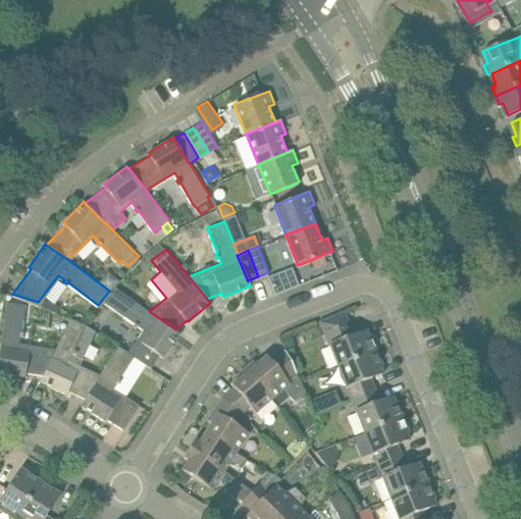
[(324,254),(311,260),(314,267),(327,262),(324,254)]
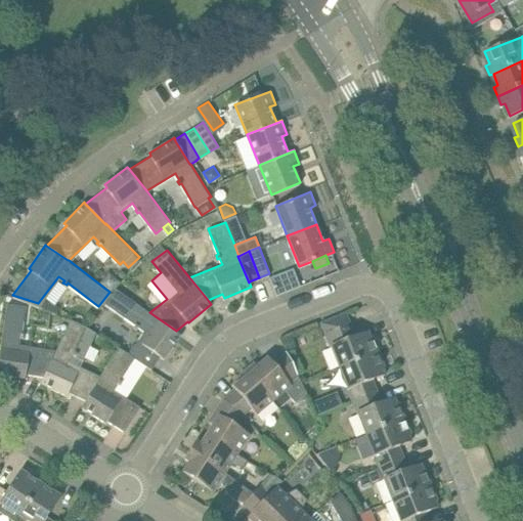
[(271,274),(277,292),(301,284),(295,265),(271,274)]
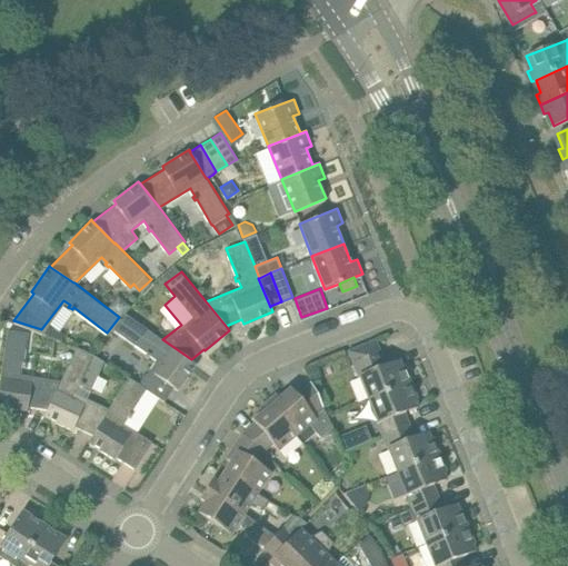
[(119,293),(110,304),(120,311),(131,301),(119,293)]
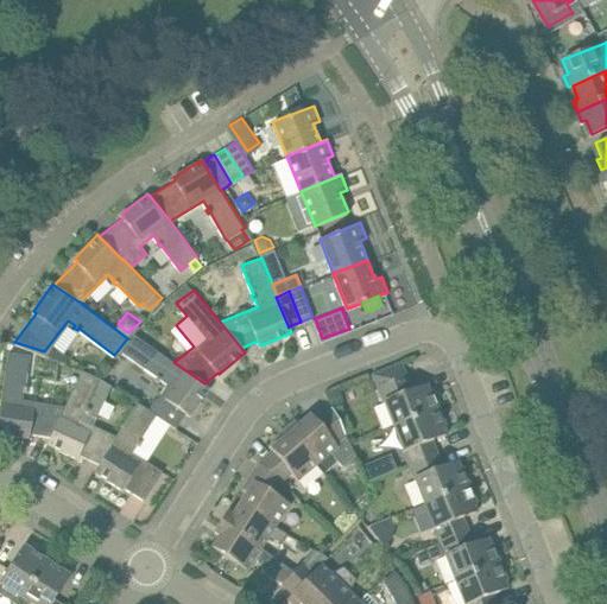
[(209,387),(204,383),(174,362),(134,334),(122,351),(156,376),(155,377),(158,380),(160,377),(168,382),(149,408),(147,409),(157,414),(176,427),(187,412),(190,415),(209,387)]
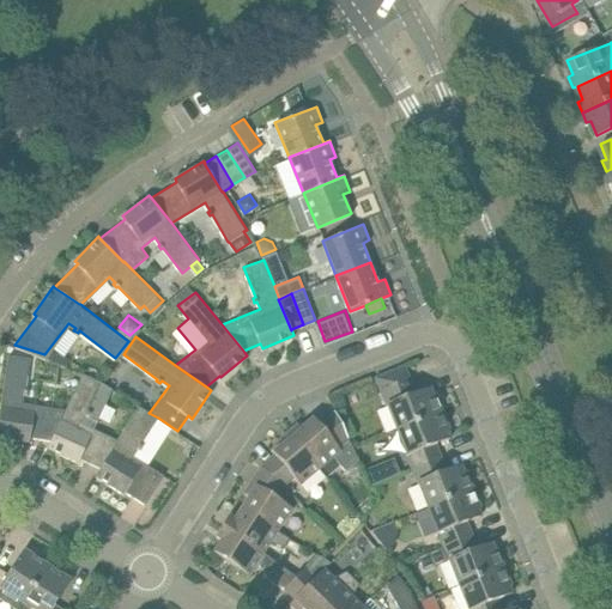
[(30,436),(52,439),(53,439),(62,408),(23,402),(23,399),(20,399),(22,390),(25,390),(25,385),(23,385),(28,357),(8,354),(0,409),(0,434),(30,440),(30,436)]
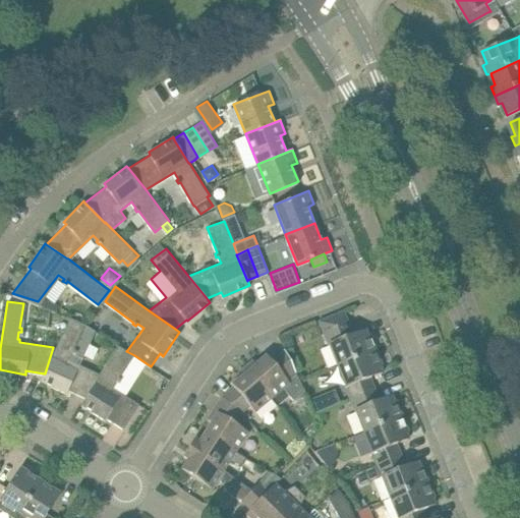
[(338,363),(376,349),(369,333),(367,334),(365,328),(353,333),(344,309),(321,320),(338,363)]
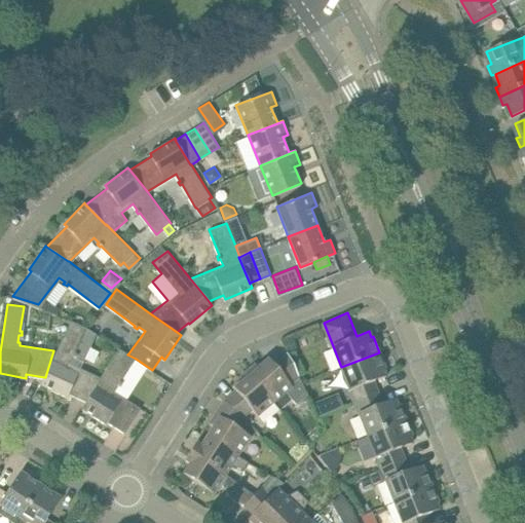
[(69,393),(86,401),(87,401),(99,376),(69,361),(72,355),(83,360),(96,332),(85,326),(71,319),(57,350),(53,350),(45,377),(44,377),(41,383),(68,396),(69,393)]
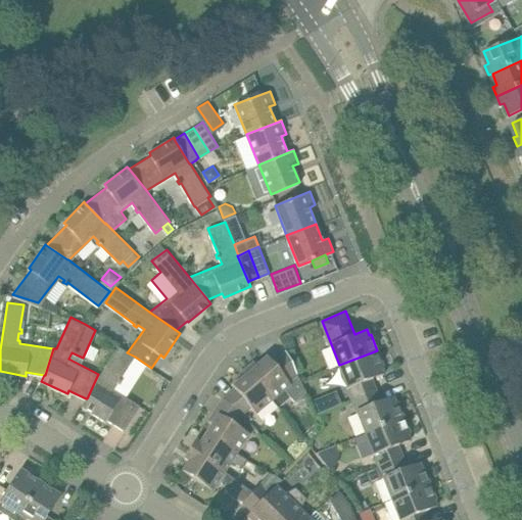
[(291,333),(282,337),(287,348),(296,345),(291,333)]
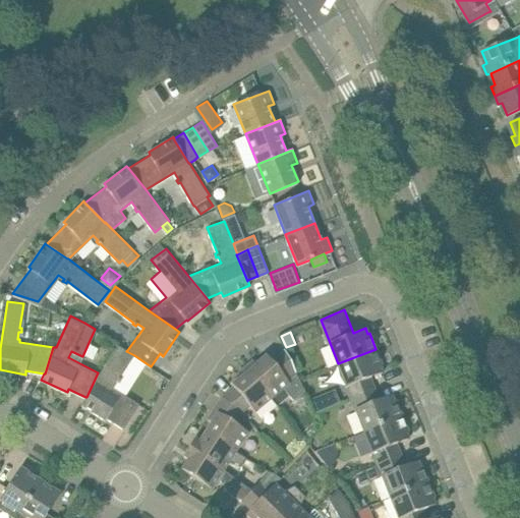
[(101,373),(98,372),(87,397),(85,397),(81,403),(106,419),(107,417),(123,427),(139,403),(114,387),(134,355),(126,351),(127,350),(119,344),(101,373)]
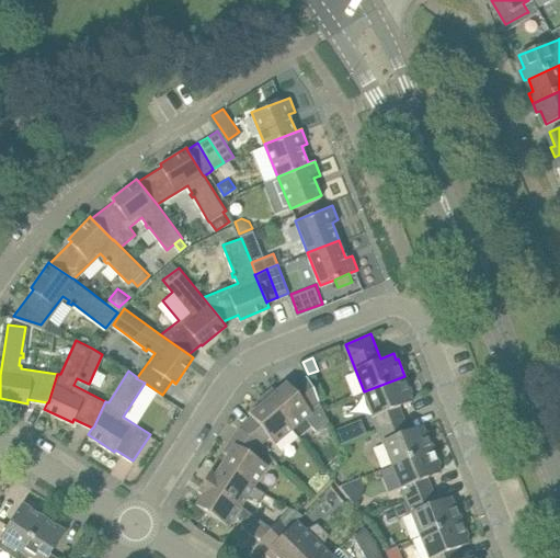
[(273,386),(265,393),(294,426),(305,417),(316,430),(329,419),(319,399),(317,395),(307,375),(292,388),(287,382),(276,390),(273,386)]
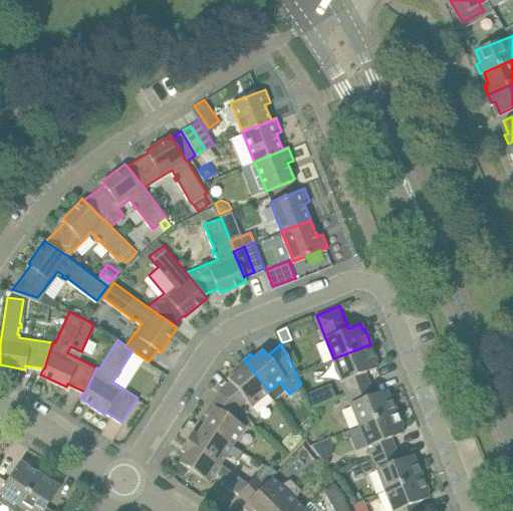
[(333,358),(346,392),(369,382),(365,371),(377,366),(375,360),(376,359),(370,344),(333,358)]
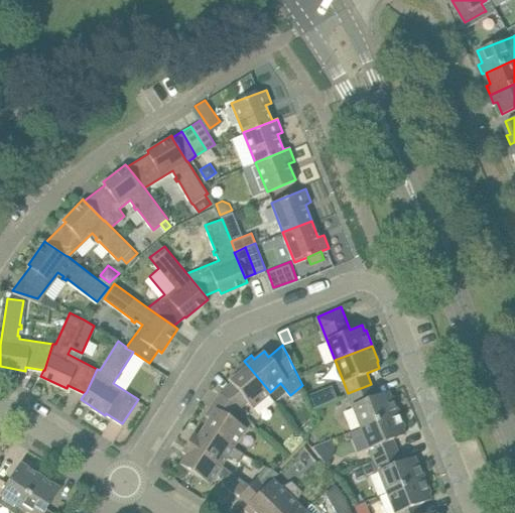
[(270,392),(244,361),(236,368),(239,372),(230,380),(232,382),(220,391),(238,408),(247,400),(253,406),(270,392)]
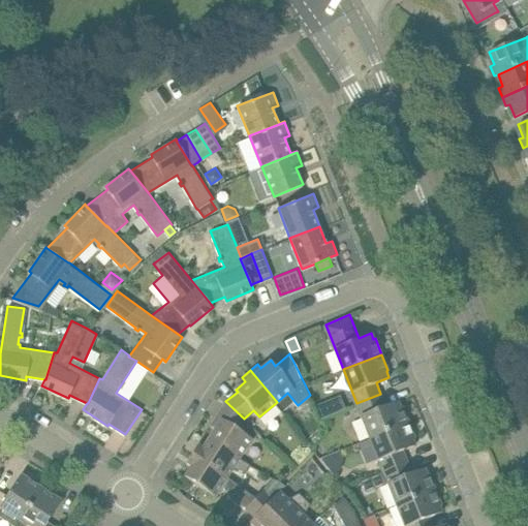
[(370,436),(408,421),(402,405),(400,406),(398,400),(385,404),(380,394),(356,403),(370,436)]
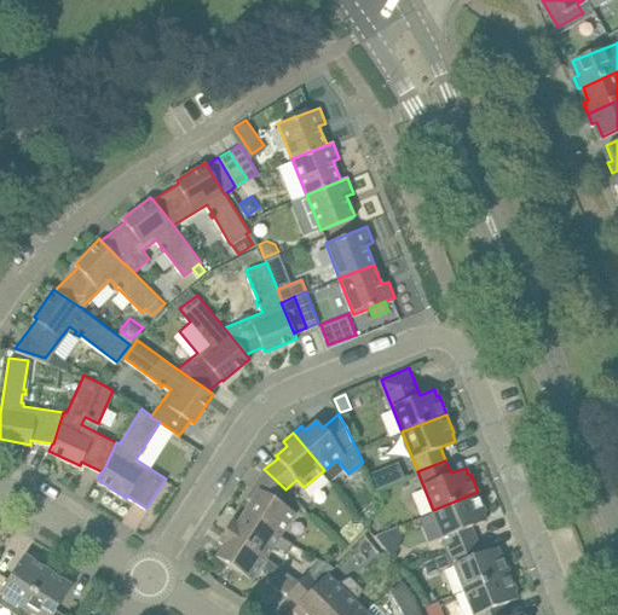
[(278,502),(286,489),(264,469),(247,495),(253,499),(244,511),(281,534),(295,511),(278,502)]
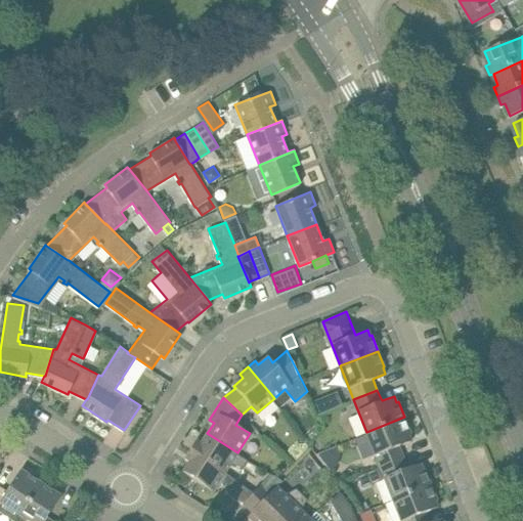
[(410,433),(404,417),(366,432),(380,466),(403,456),(399,444),(411,439),(408,433),(410,433)]
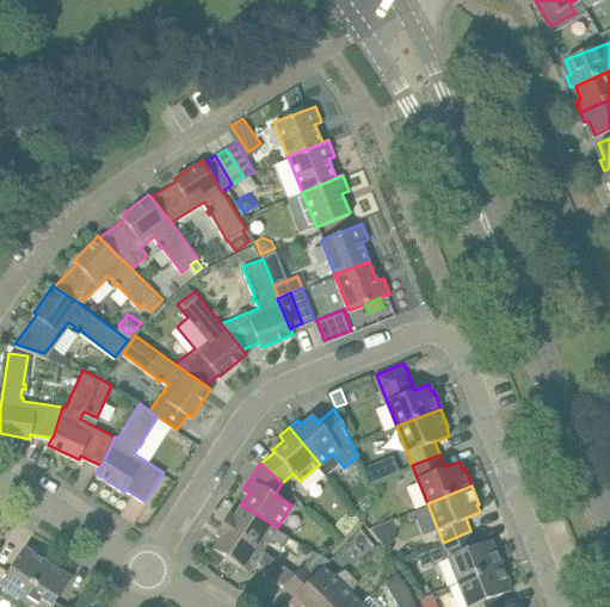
[(229,513),(222,522),(263,549),(270,538),(283,543),(289,534),(277,527),(241,505),(234,516),(229,513)]
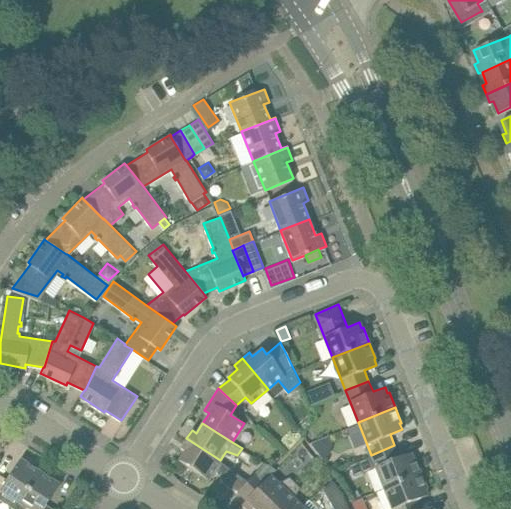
[(185,449),(179,460),(208,479),(215,468),(222,479),(225,483),(228,485),(231,487),(235,489),(238,490),(246,499),(247,499),(256,490),(263,482),(254,473),(247,481),(220,461),(220,460),(186,438),(181,447),(185,449)]
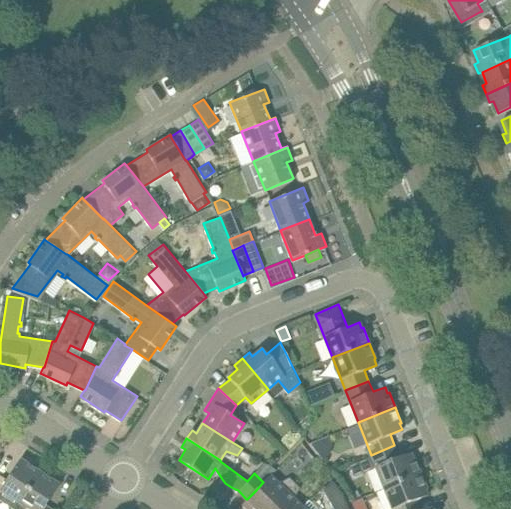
[(371,455),(383,487),(421,472),(415,457),(413,457),(411,451),(398,456),(394,445),(371,455)]
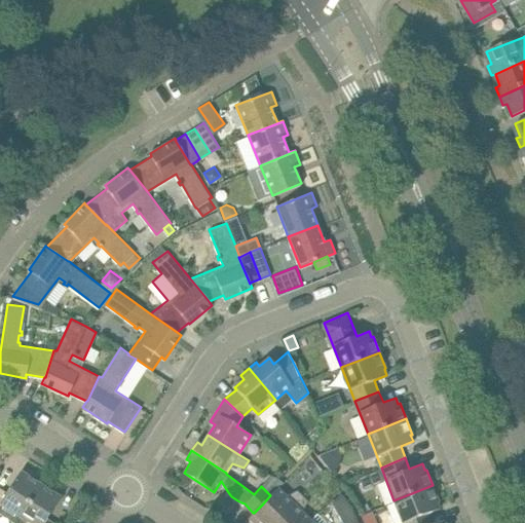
[(20,516),(41,483),(20,471),(7,491),(0,486),(0,505),(1,503),(20,516)]
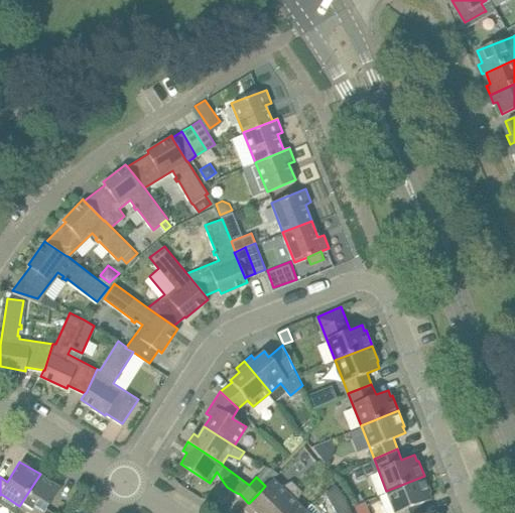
[(267,465),(256,477),(265,486),(273,478),(278,472),(274,469),(267,465)]
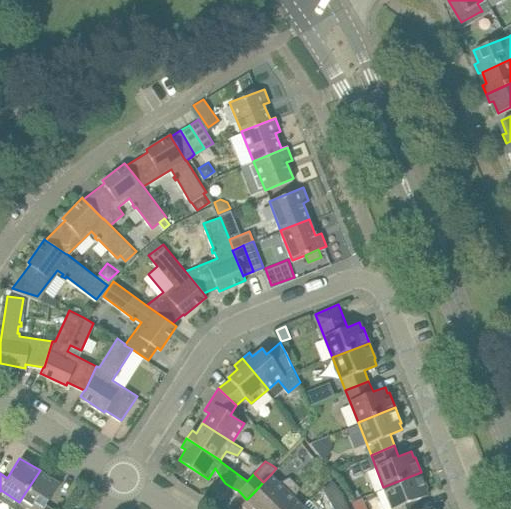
[(40,470),(19,502),(30,508),(55,508),(47,504),(59,482),(40,470)]
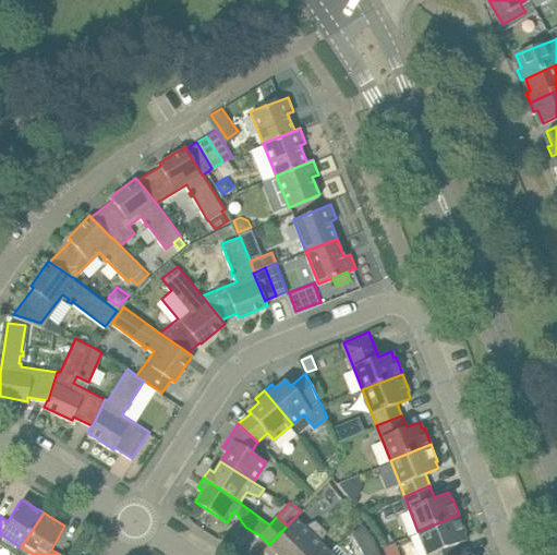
[(418,531),(427,554),(457,554),(452,544),(467,539),(463,532),(465,531),(459,515),(418,531)]
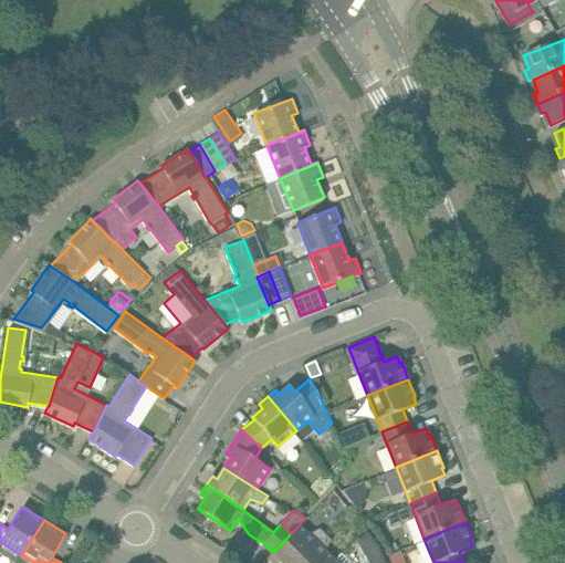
[(282,562),(295,562),(326,532),(320,527),(309,533),(300,524),(291,533),(283,542),(273,552),(272,552),(268,556),(274,562),(276,562),(280,560),(282,562)]
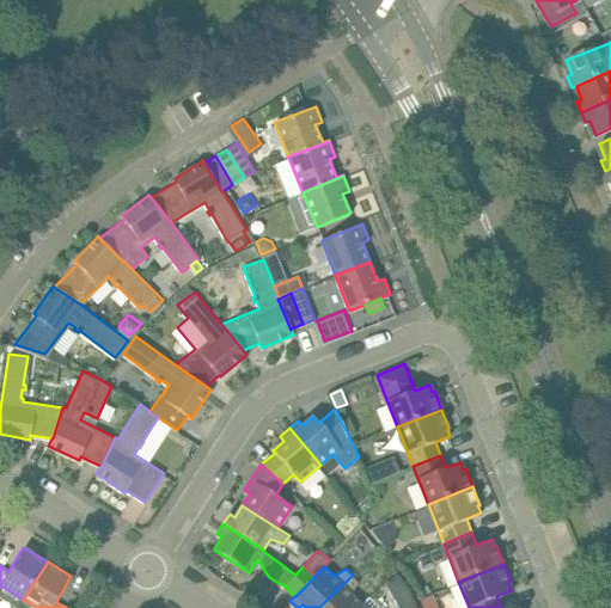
[(359,581),(353,575),(319,607),(355,607),(361,603),(352,594),(359,581)]
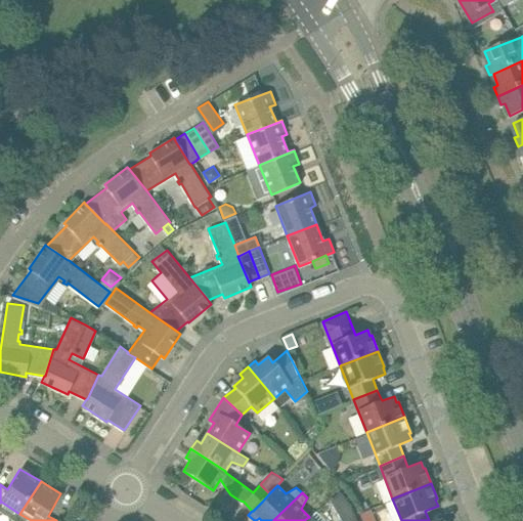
[(357,520),(357,519),(350,505),(341,492),(329,500),(342,520),(357,520)]
